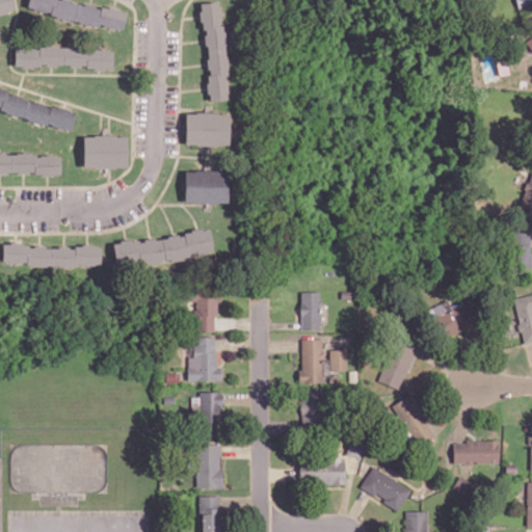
[(0,0),(0,17),(14,15),(10,0),(0,0)]
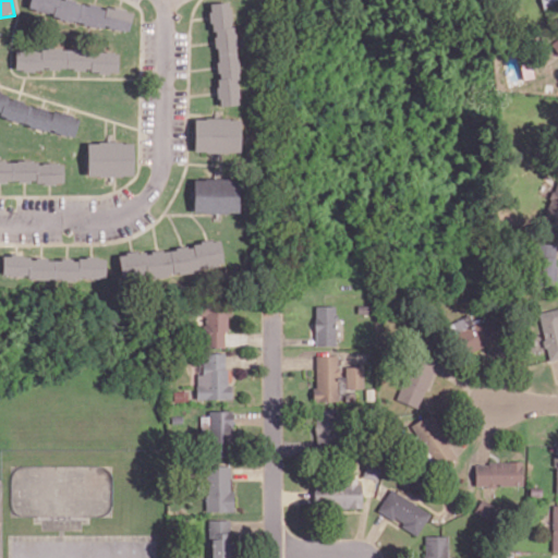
[(125,35),(131,15),(77,0),(28,0),(26,8),(125,35)]
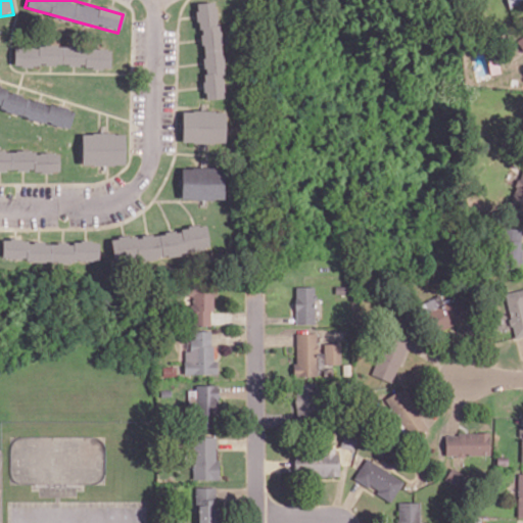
[(224,96),(227,56),(216,13),(216,12),(212,1),(205,3),(196,2),(195,14),(200,34),(200,39),(203,51),(202,61),(203,66),(202,87),(205,98),(214,99),(224,96)]
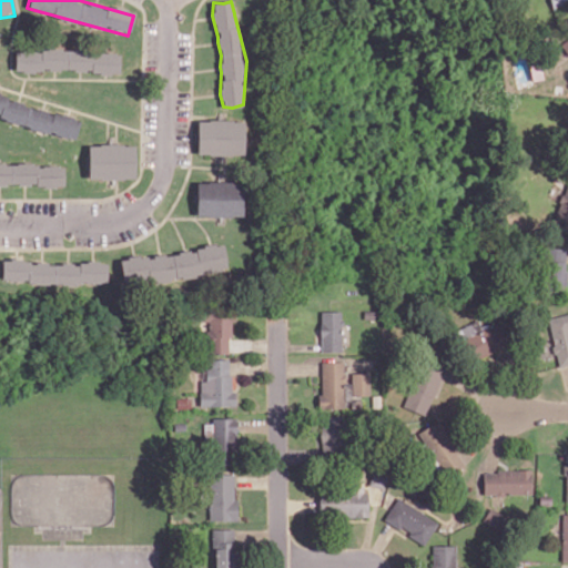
[(119,52),(16,49),(14,70),(119,73),(119,52)]
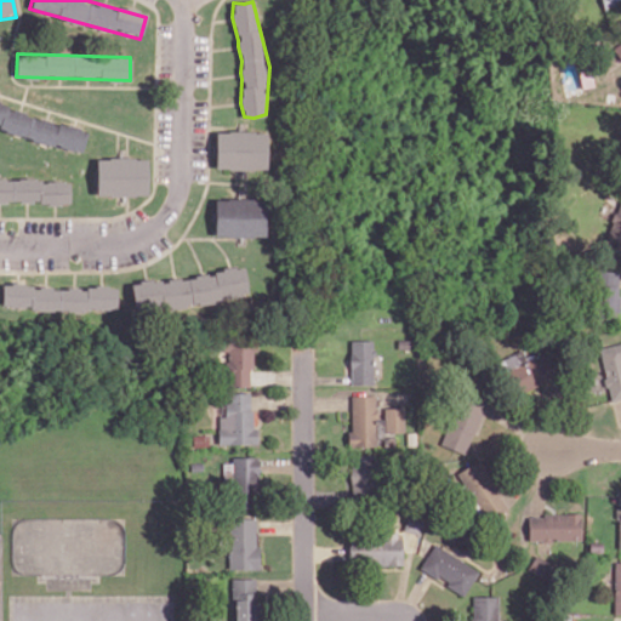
[(87,126),(0,107),(0,130),(83,149),(87,126)]
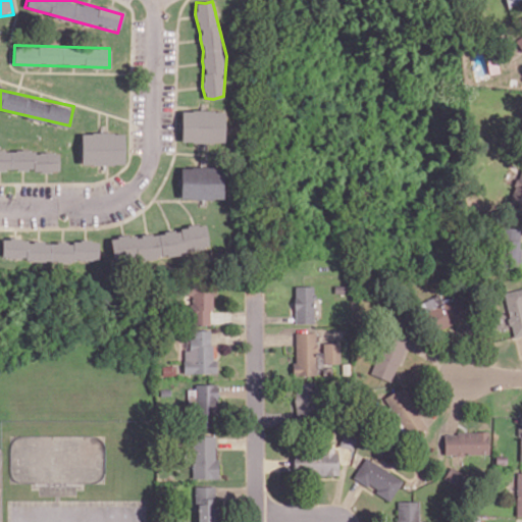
[(181,110),(180,142),(224,143),(224,110),(181,110)]
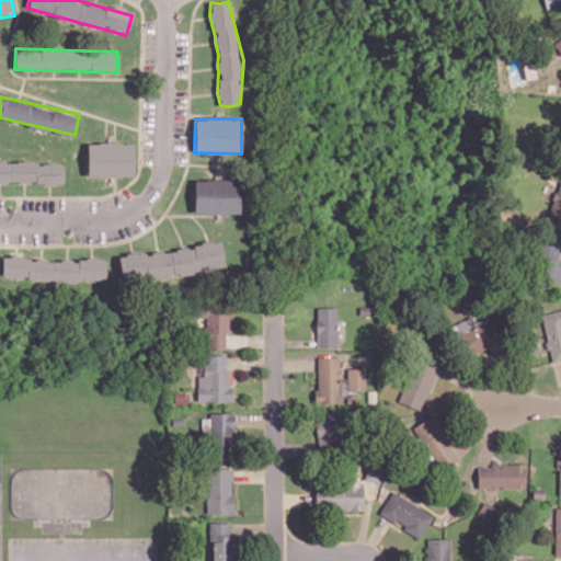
[(87,176),(133,178),(133,142),(88,142),(87,176)]
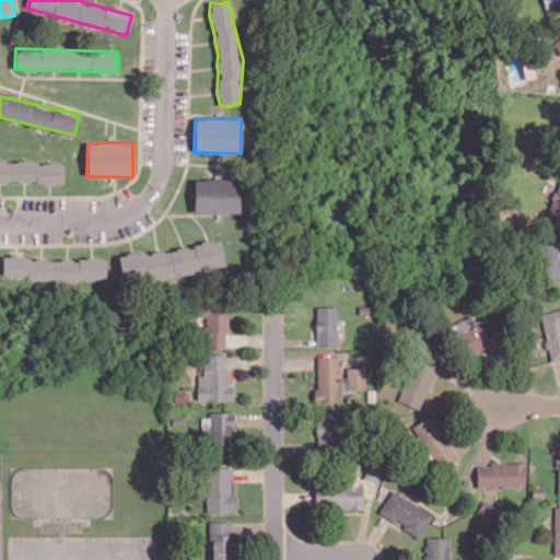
[(0,183),(63,183),(63,163),(0,162),(0,183)]
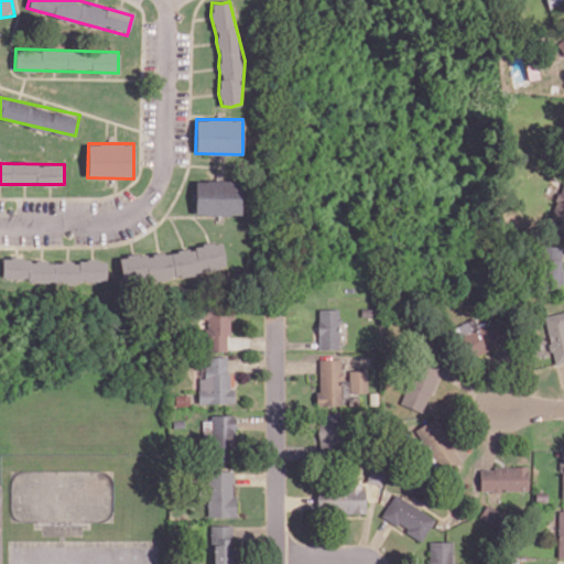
[(241,181),(195,180),(194,215),(240,215),(241,181)]
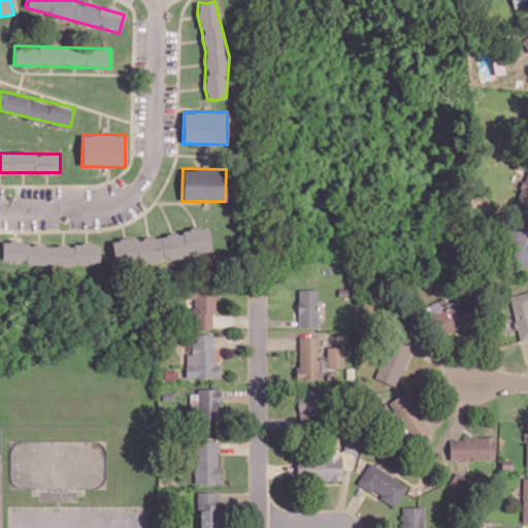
[(518,204),(527,206),(527,170),(526,171),(518,204)]
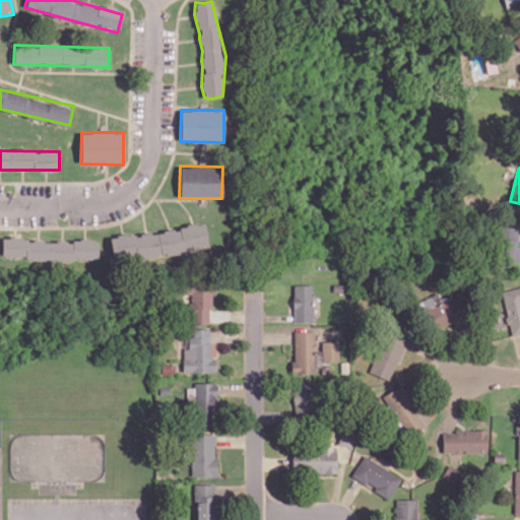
[(112,261),(207,251),(204,225),(110,236),(112,261)]
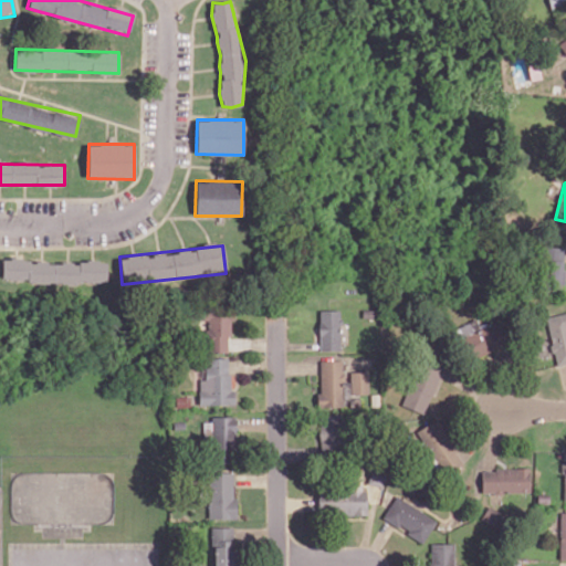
[(541,287),(563,289),(564,248),(543,247),(541,287)]
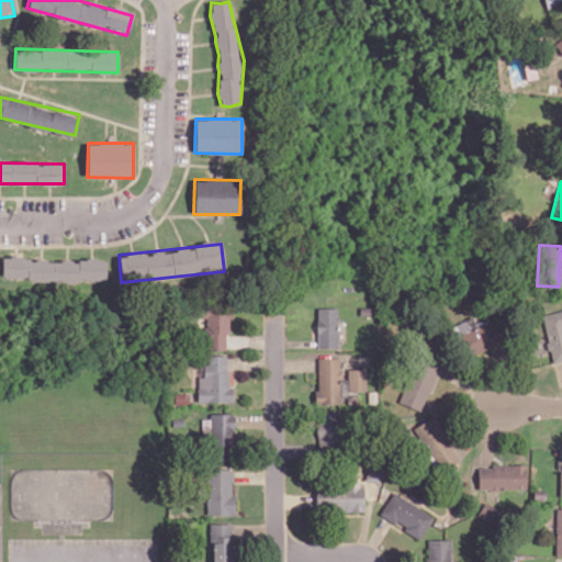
[(1,279),(105,282),(105,260),(2,258),(1,279)]
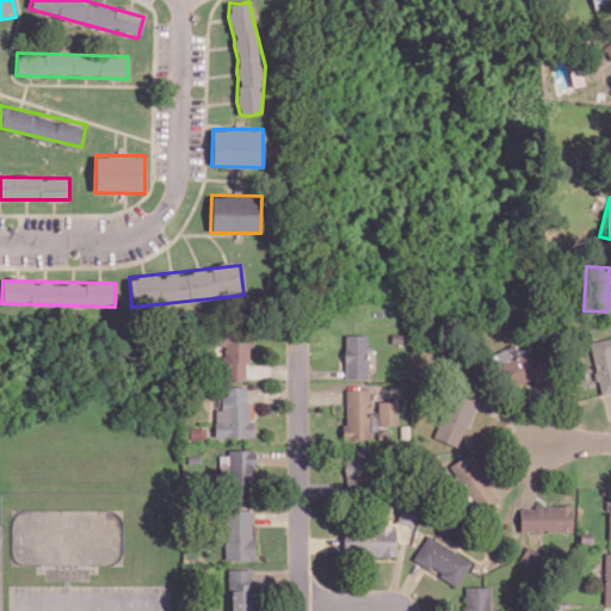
[(345,378),(368,378),(368,334),(345,334),(345,378)]
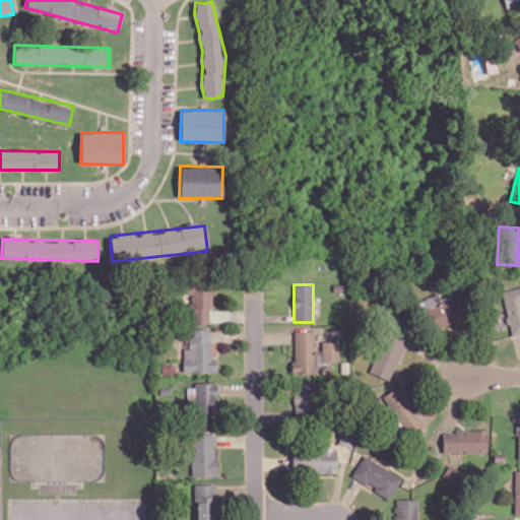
[(210,323),(210,286),(183,286),(183,295),(189,295),(189,323),(210,323)]
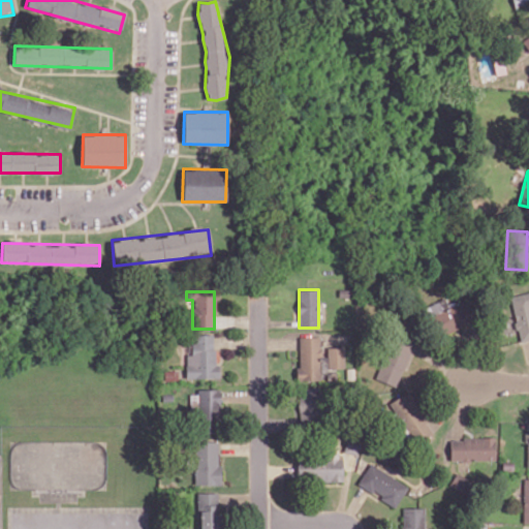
[(528,291),(509,296),(520,342),(528,339),(528,291)]
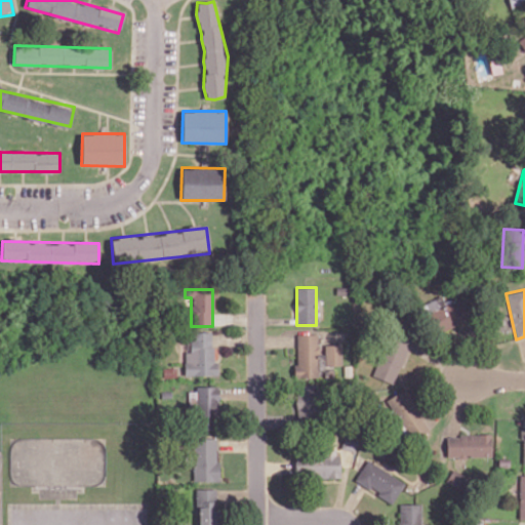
[(472,317),(461,297),(440,309),(435,298),(419,307),(435,336),(472,317)]
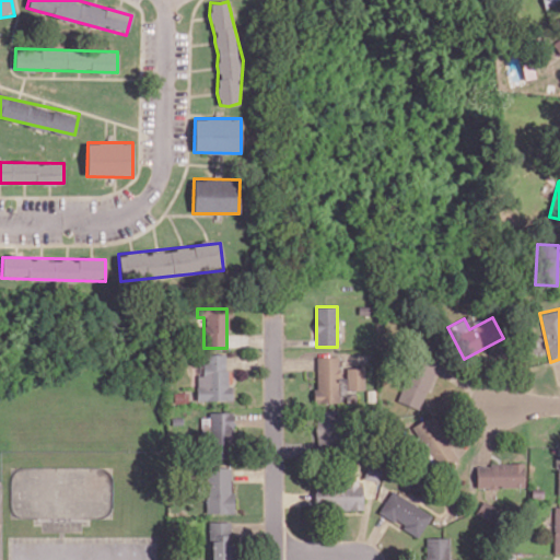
[(226,353),(202,353),(202,375),(196,375),(197,400),(232,399),(232,387),(226,387),(226,353)]
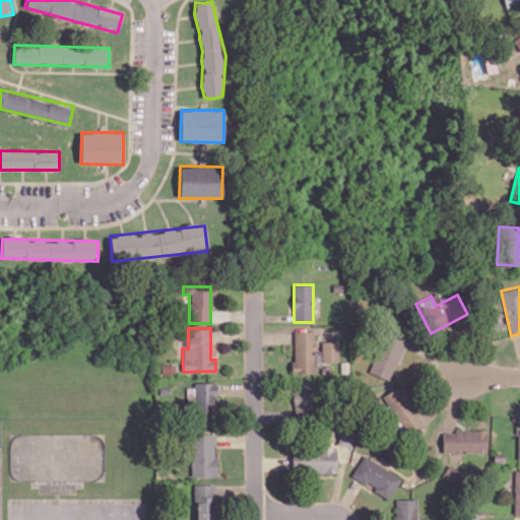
[(316,374),(315,331),(293,331),(294,374),(316,374)]
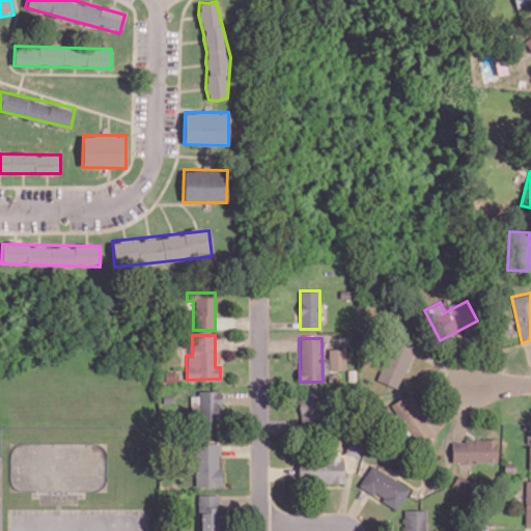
[(399,389),(414,345),(393,338),(379,382),(399,389)]
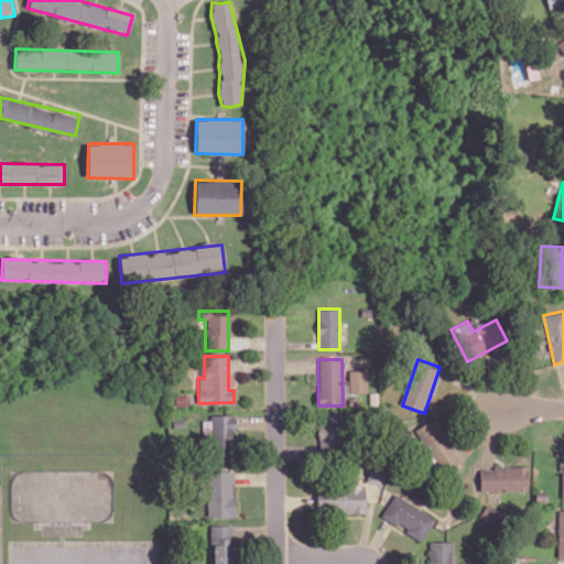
[(367,370),(349,370),(349,392),(367,392),(367,370)]
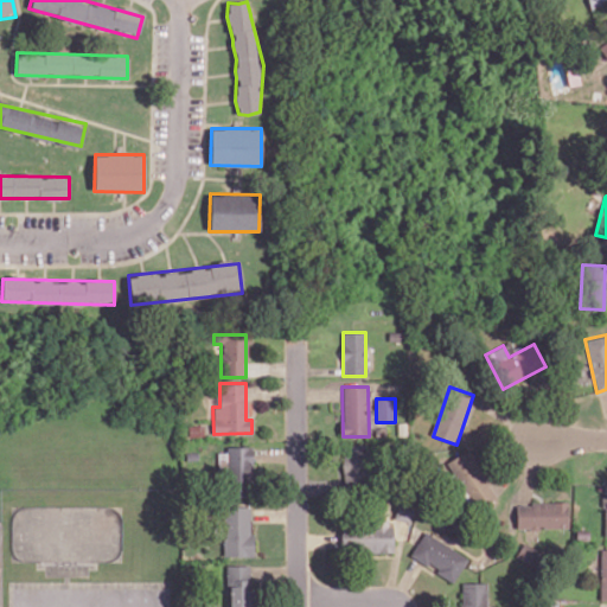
[(343,445),(344,484),(366,483),(366,445),(343,445)]
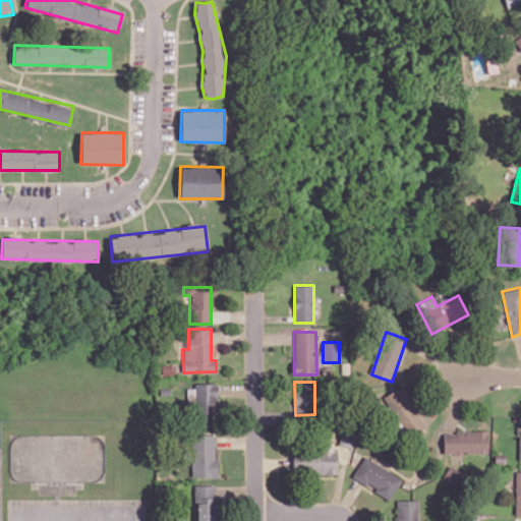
[(186,385),(187,405),(193,405),(193,425),(217,424),(216,385),(186,385)]
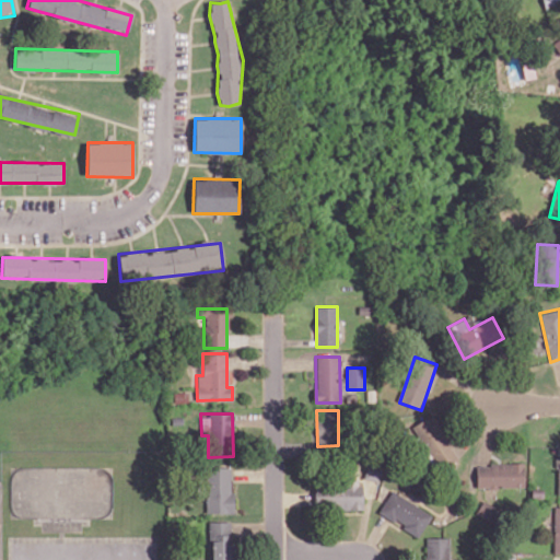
[(459,455),(430,413),(411,428),(441,469),(459,455)]
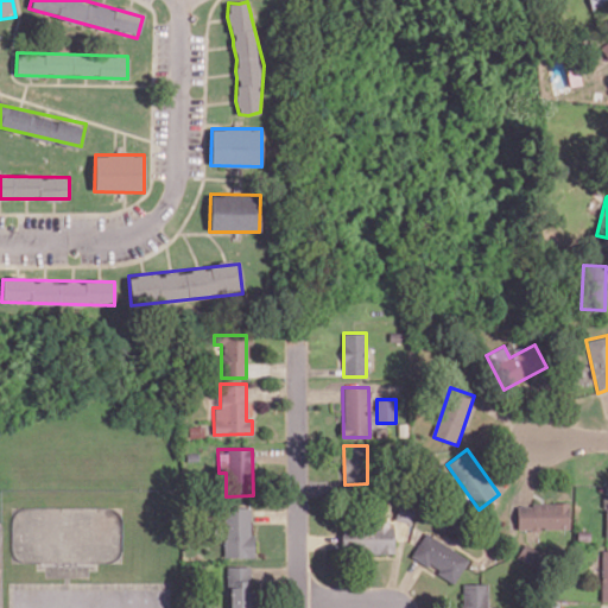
[(517,529),(569,530),(569,504),(517,504),(517,529)]
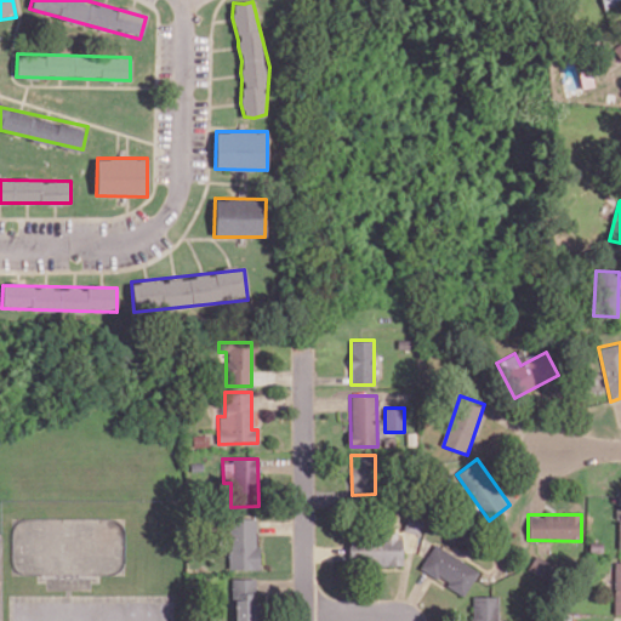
[(257,569),(257,518),(228,518),(228,569),(257,569)]
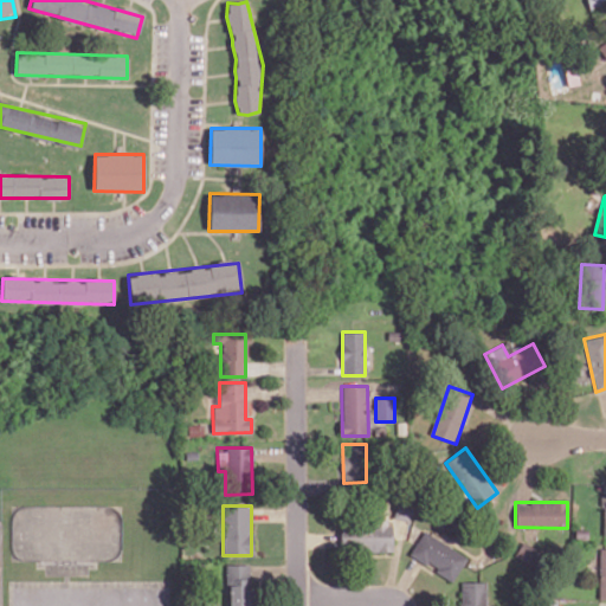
[(392,550),(391,521),(340,522),(341,552),(392,550)]
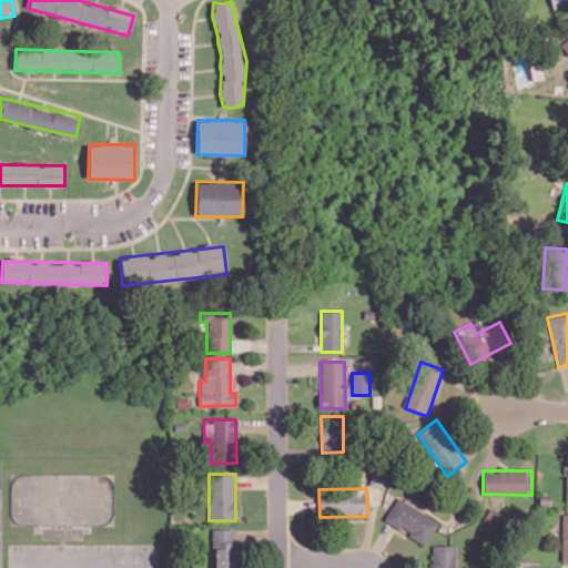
[(384,519),(424,544),(437,521),(397,497),(384,519)]
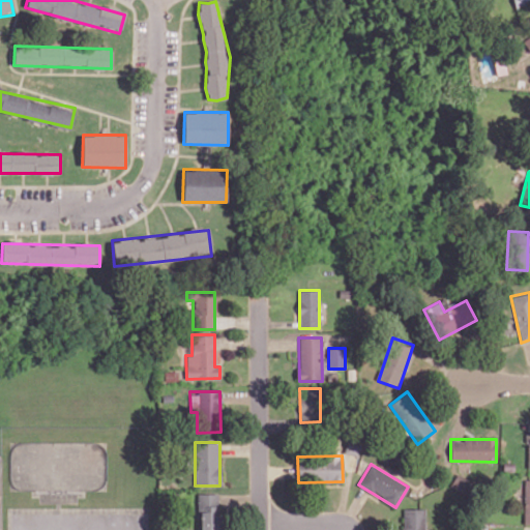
[(217,529),(217,494),(198,494),(199,529),(217,529)]
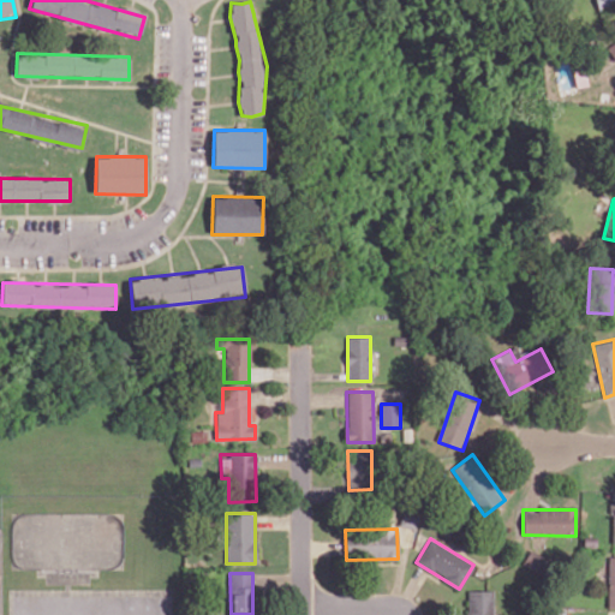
[(493,614),(493,590),(466,590),(466,614),(493,614)]
